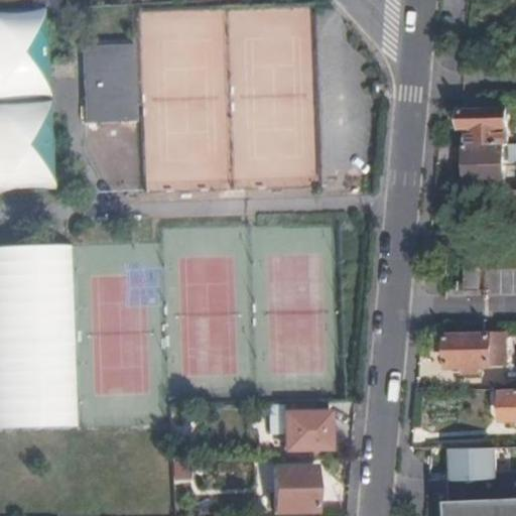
[(0,13),(0,191),(54,189),(49,99),(50,99),(46,11),(0,13)]
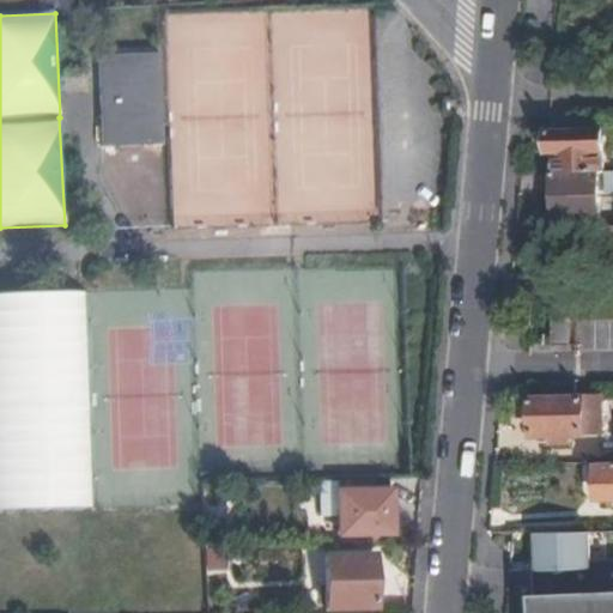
[(103,126),(165,123),(163,53),(102,55),(103,126)]
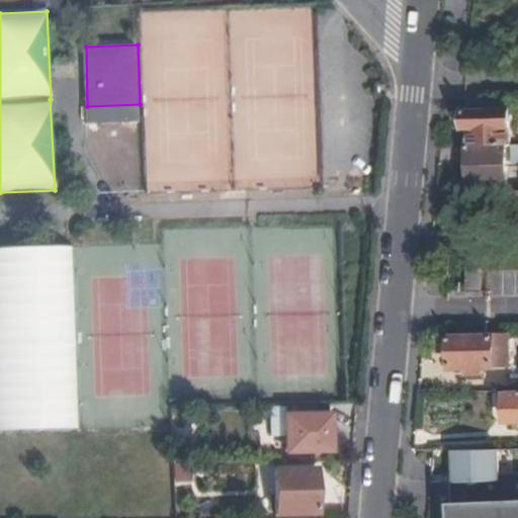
[(141,122),(140,104),(87,106),(88,123),(141,122)]
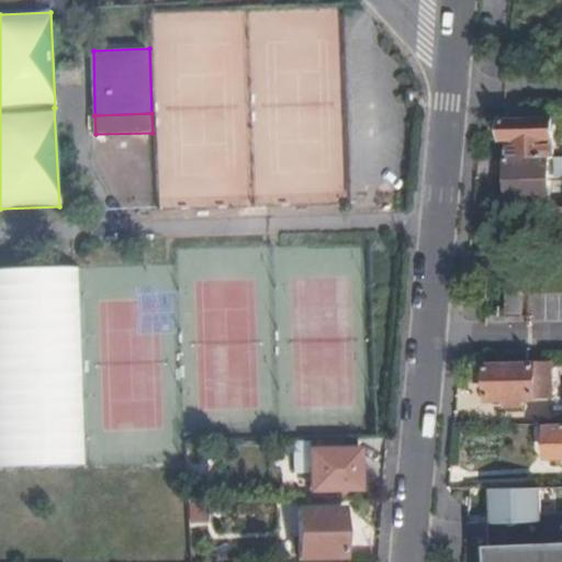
[(552,117),(503,119),(503,141),(508,141),(509,158),(548,158),(553,158),(553,134),(552,117)]
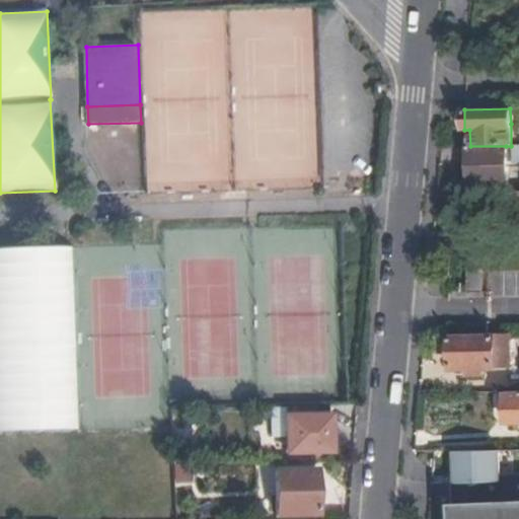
[(506,146),(506,161),(518,161),(518,145),(511,146),(506,146)]
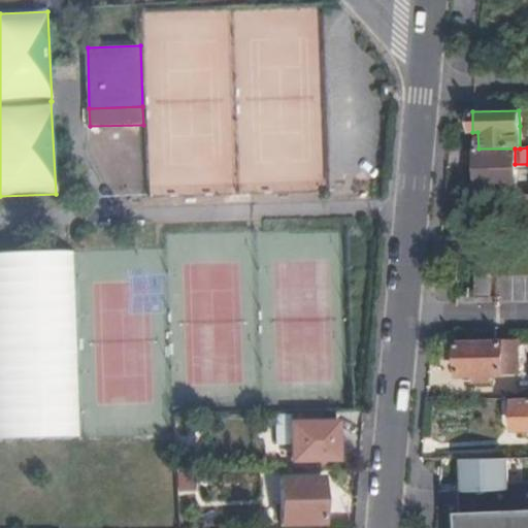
[(479,149),(476,149),(475,188),(515,188),(515,164),(515,149),(479,149)]
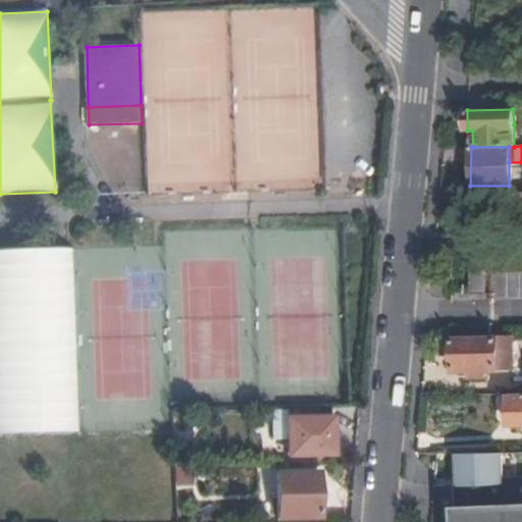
[(521,193),(510,193),(511,210),(521,209),(521,193)]
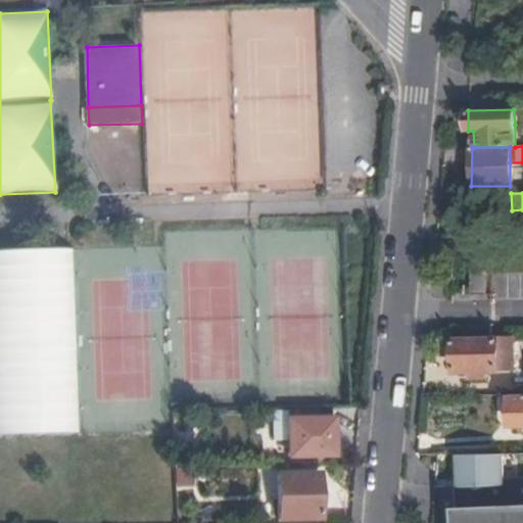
[(74,251),(0,252),(0,437),(78,435),(74,251)]
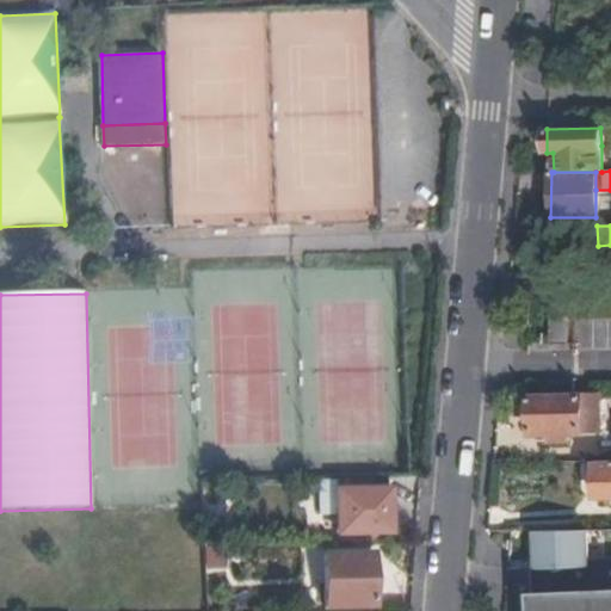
[(571,344),(572,315),(551,316),(553,344),(571,344)]
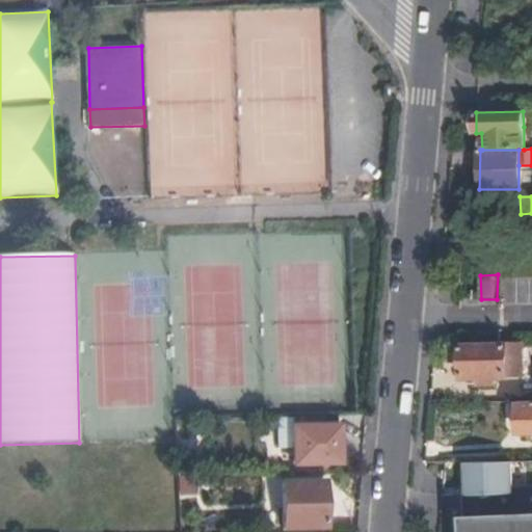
[(522,377),(522,343),(462,343),(462,378),(481,379),(481,384),(496,383),(496,378),(522,377)]
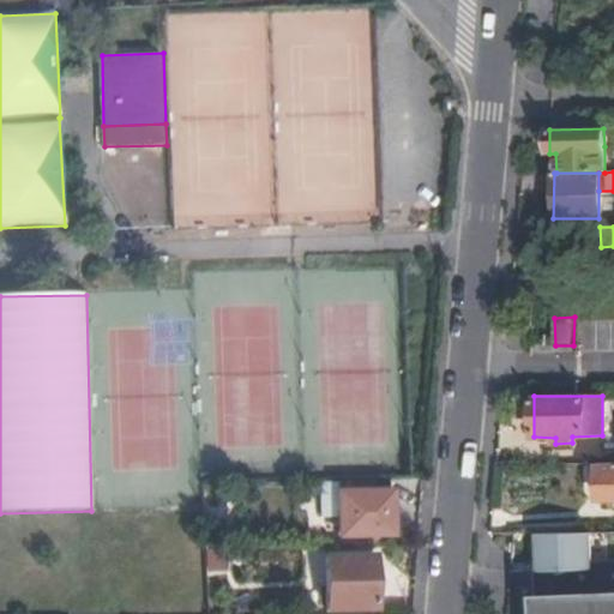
[(613,463),(599,464),(594,469),(594,482),(599,488),(599,500),(613,498),(613,463)]
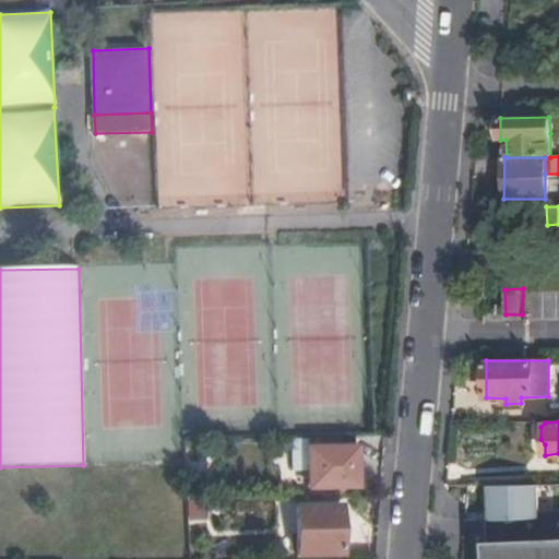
[(309,472),(309,438),(294,438),(294,472),(309,472)]
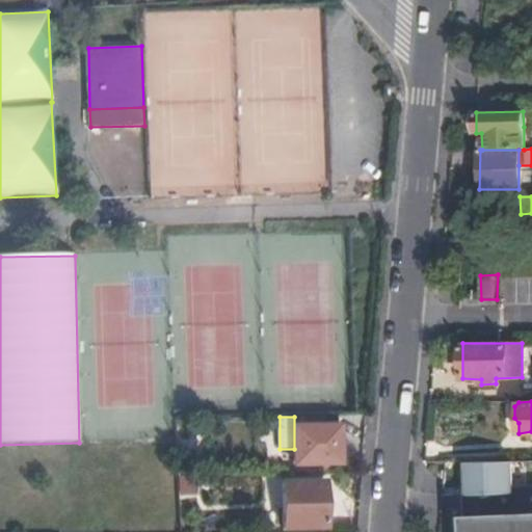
[(337,426),(337,417),(294,417),(294,449),(295,464),(339,463),(340,426),(337,426)]
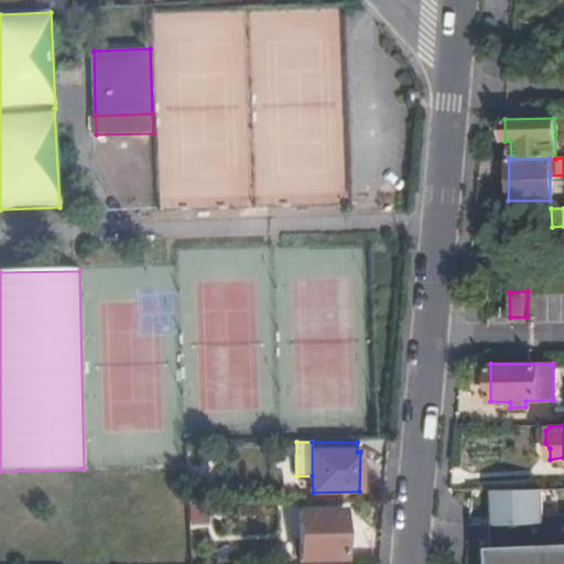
[(190,505),(188,527),(208,527),(209,506),(190,505)]
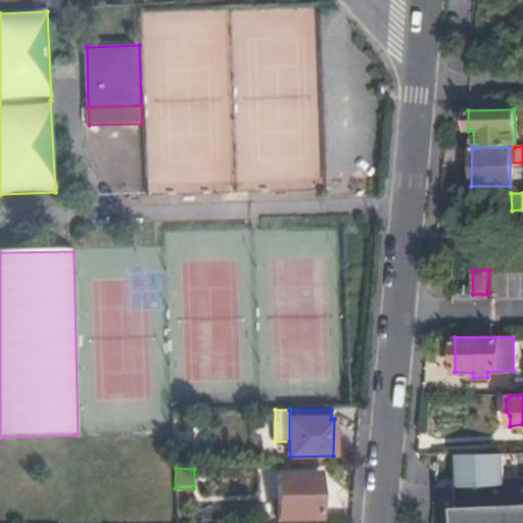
[(318,520),(318,475),(277,476),(278,521),(318,520)]
